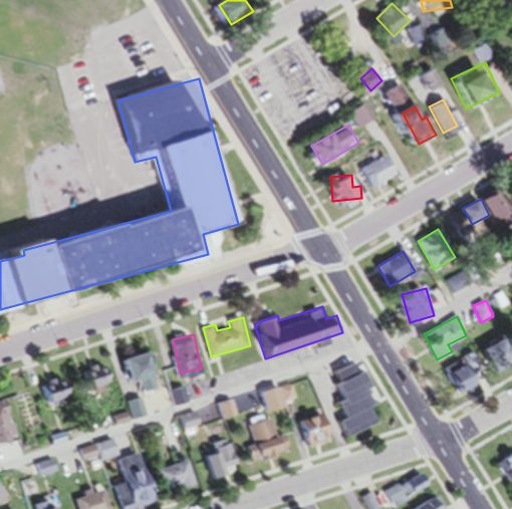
[(482,385),(476,374),(511,355),(511,345),(507,336),(444,369),(458,397),(482,385)]
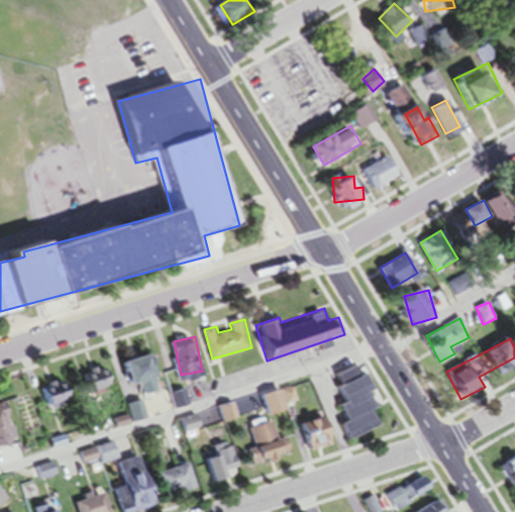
[(123,363),(130,386),(163,377),(157,353),(123,363)]
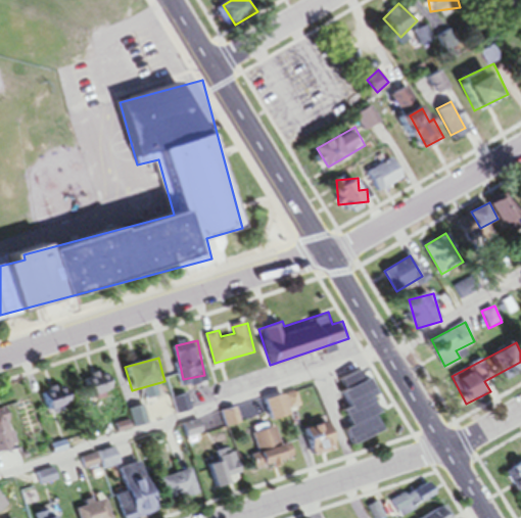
[(393,427),(374,376),(368,378),(364,368),(339,378),(350,408),(346,409),(352,425),(345,427),(351,443),(393,427)]
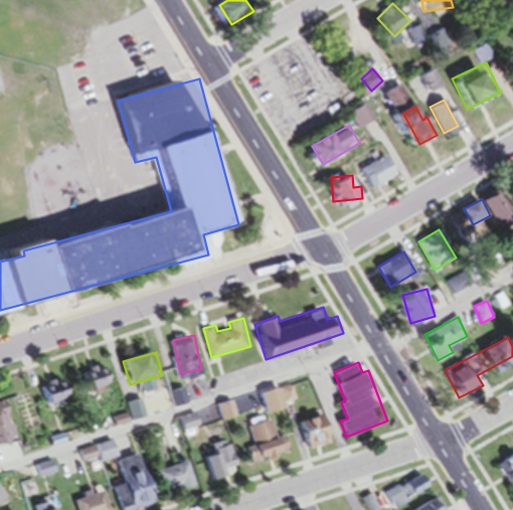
[(46,405),(78,396),(72,374),(40,383),(46,405)]
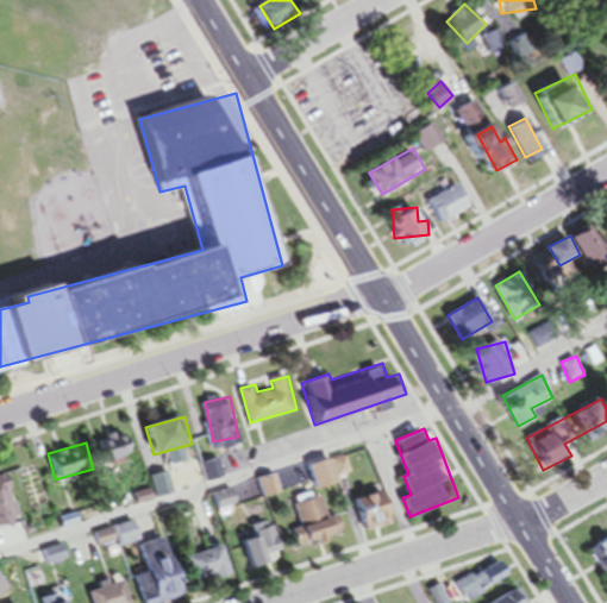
[(104,458),(135,456),(135,445),(102,446),(104,458)]
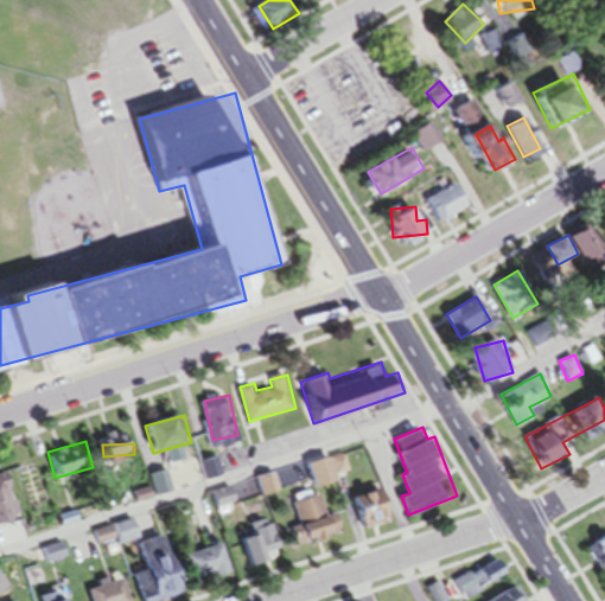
[(341,479),(333,454),(307,462),(314,486),(341,479)]
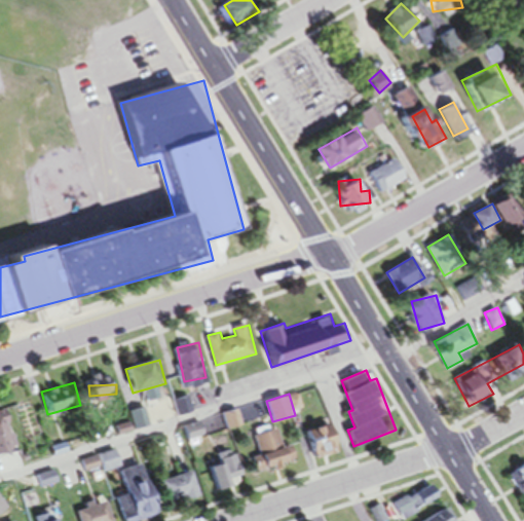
[(7,408),(0,409),(0,452),(16,449),(7,408)]
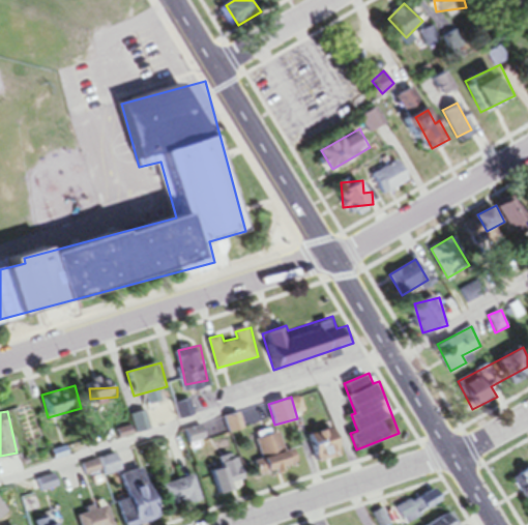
[(314,431),(317,459),(344,457),(341,428),(314,431)]
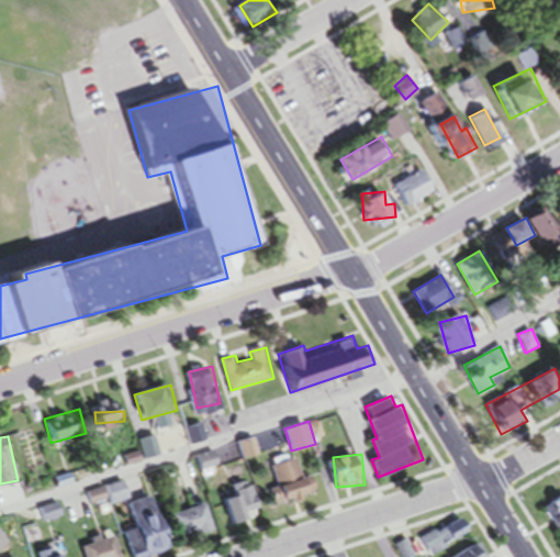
[(287,500),(321,490),(316,475),(304,477),(299,456),(276,463),(287,500)]
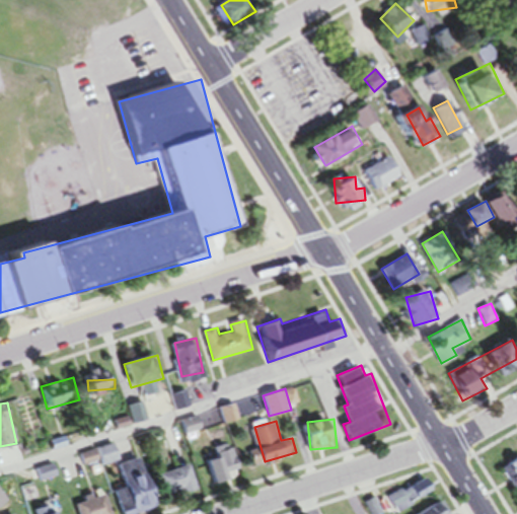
[(225,454),(205,461),(214,485),(234,475),(225,454)]
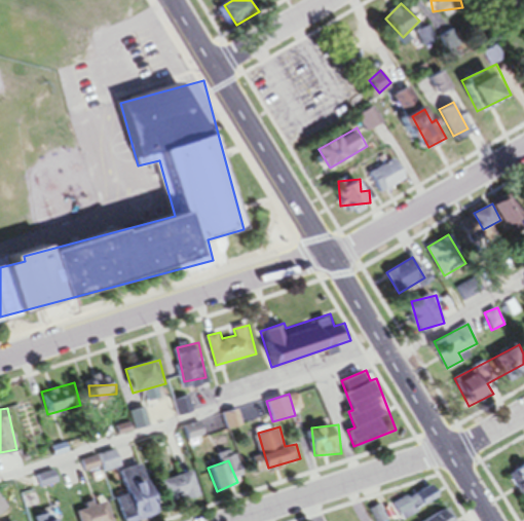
[(126,520),(139,520),(164,512),(145,462),(120,472),(126,488),(115,492),(126,520)]
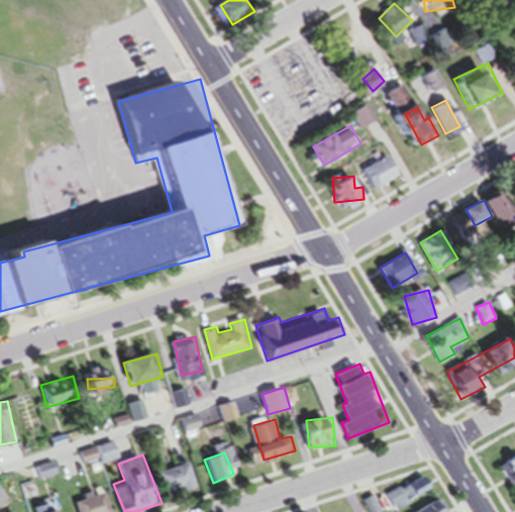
[(514,456),(506,463),(514,478),(514,456)]
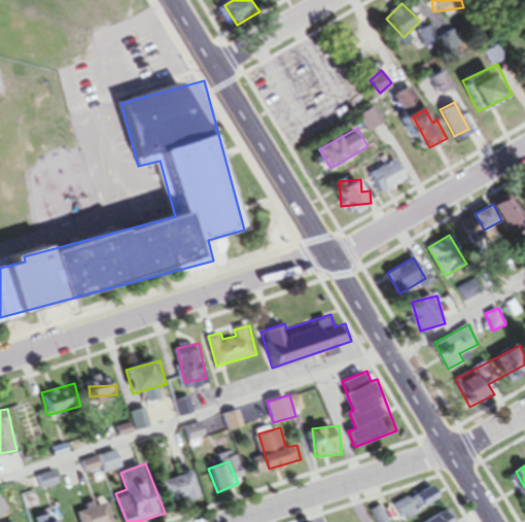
[(58,483),(55,472),(38,477),(41,488),(58,483)]
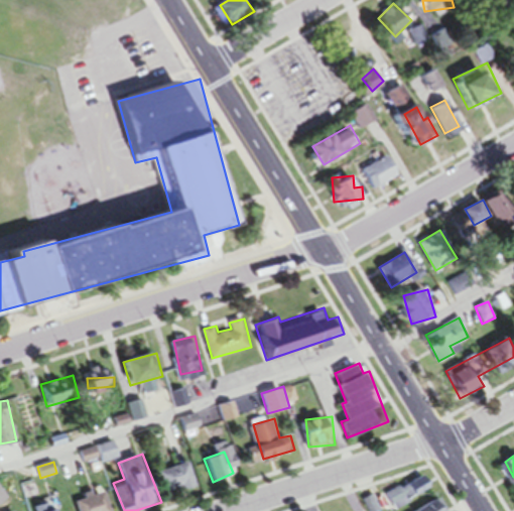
[(160,471),(167,494),(199,485),(191,462),(160,471)]
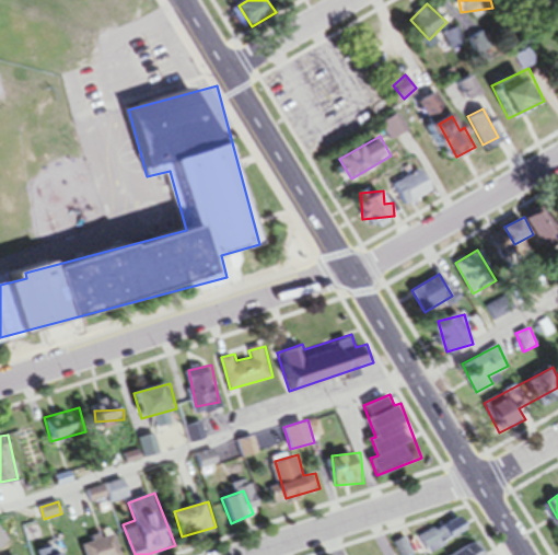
[(427,553),(471,528),(461,511),(417,536),(427,553)]
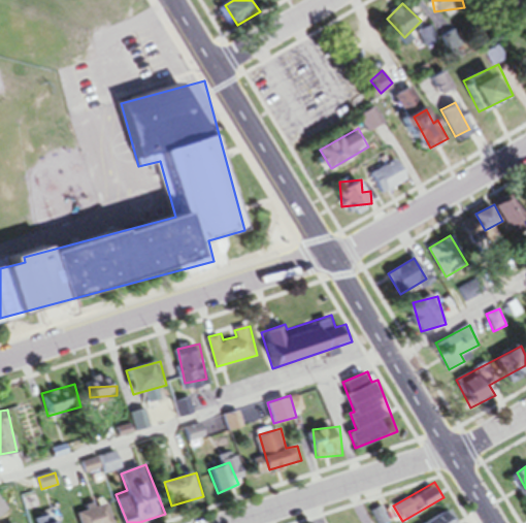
[(0,517),(9,511),(0,496),(0,517)]
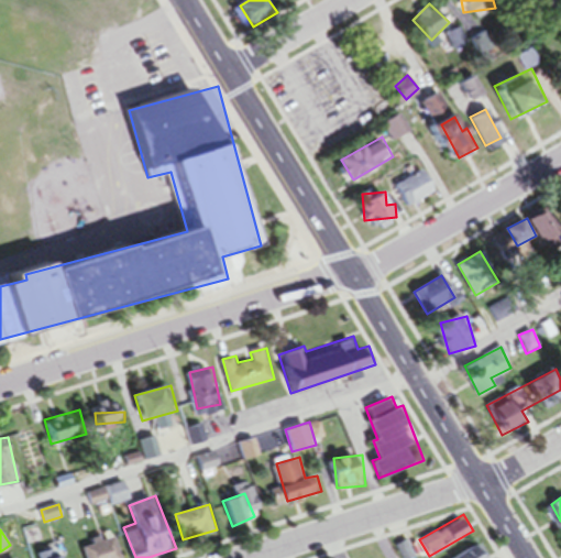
[(122,557),(116,535),(83,544),(86,557),(122,557)]
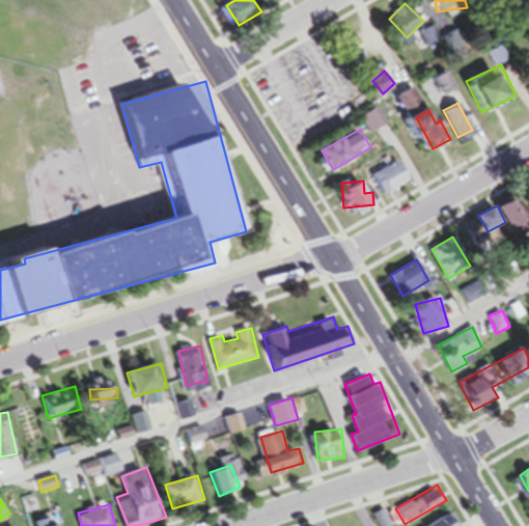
[(427,525),(460,525),(452,511),(427,525)]
